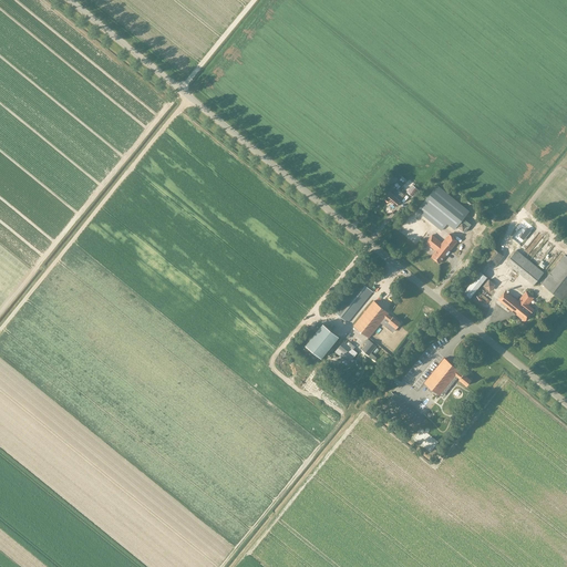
[(394,169),(387,179),(391,184),(392,183),(394,184),(401,176),(398,173),(394,169)]
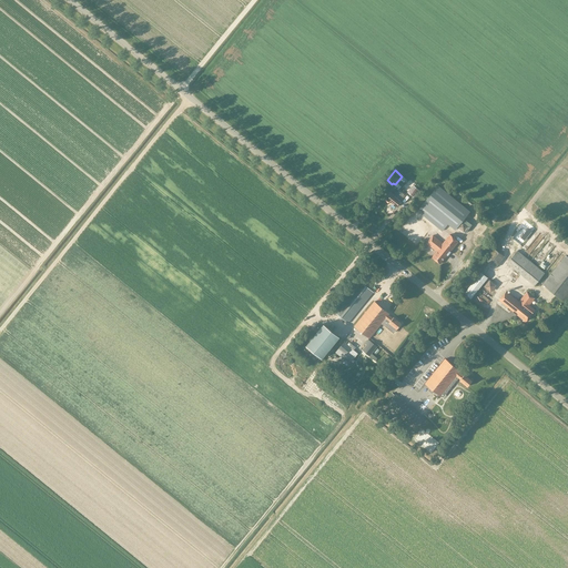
[(397,192),(394,189),(395,186),(393,184),(388,191),(388,190),(383,198),(389,202),(399,190),(397,192)]
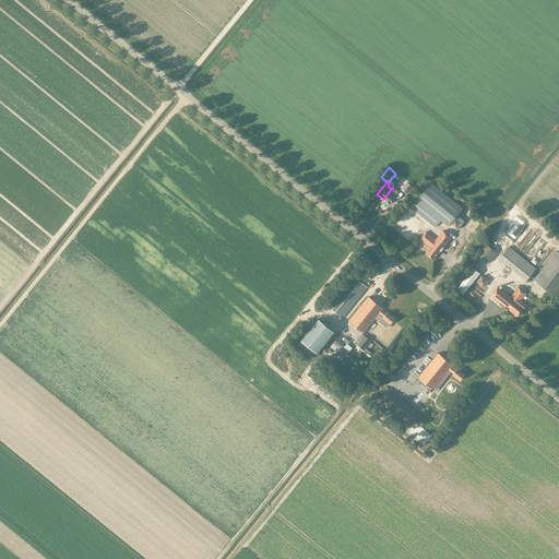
[(406,182),(401,190),(406,194),(412,188),(406,182)]
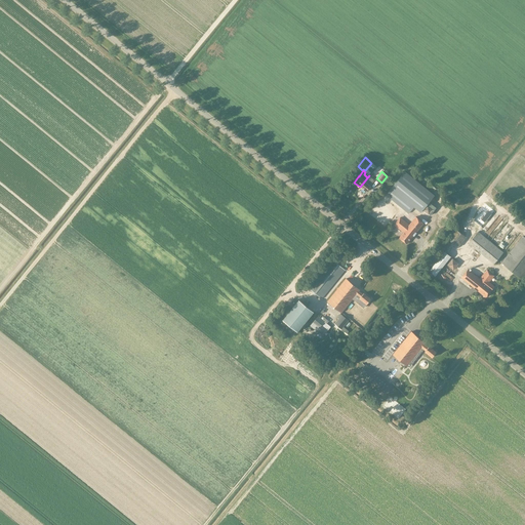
[(404,171),(386,195),(409,213),(414,207),(420,212),(422,209),(431,215),(434,211),(427,205),(433,197),(453,213),(455,210),(435,194),(434,196),(404,171)]
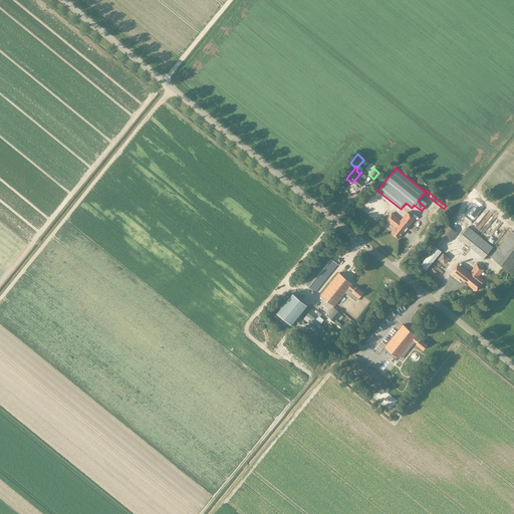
[(366,177),(363,174),(361,172),(352,183),(358,188),(366,177)]
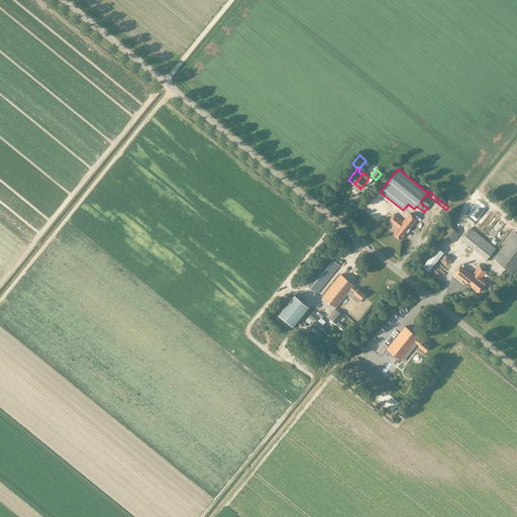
[(394,214),(388,221),(397,229),(393,234),(401,240),(417,220),(409,214),(403,222),(394,214)]
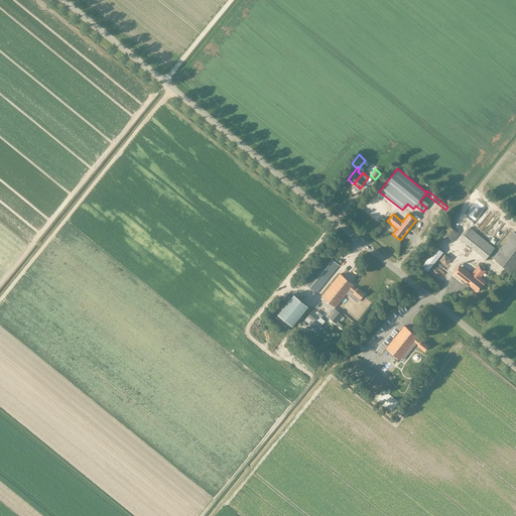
[(450,243),(459,233),(448,225),(440,236),(450,243)]
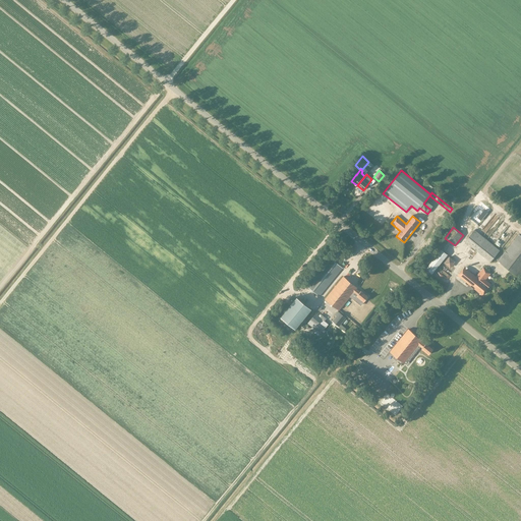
[(435,229),(428,238),(431,240),(438,231),(435,229)]
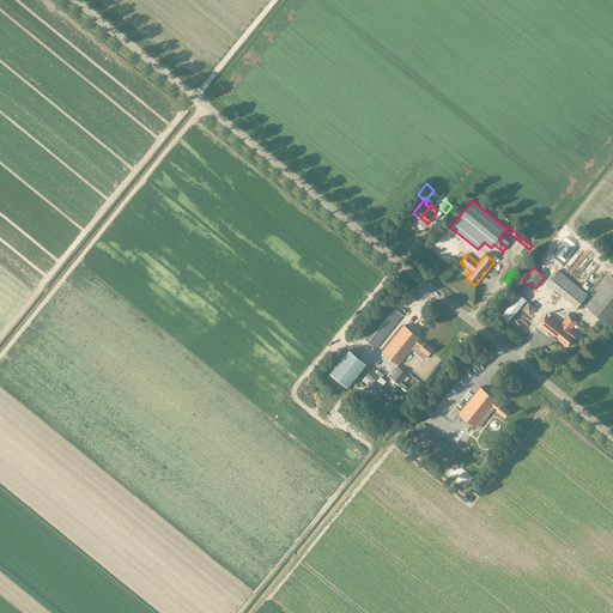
[(577,309),(588,295),(558,269),(547,284),(577,309)]
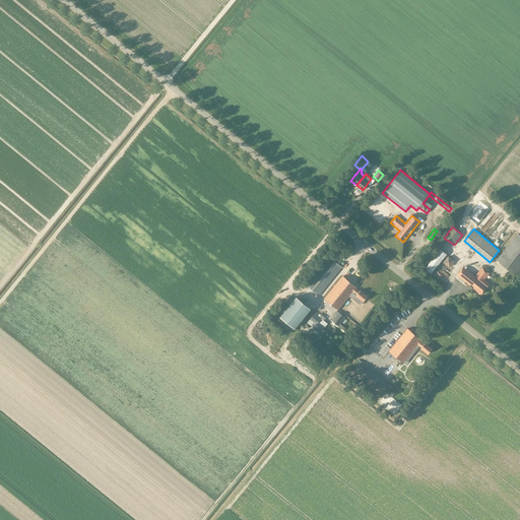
[(493,232),(488,238),(496,245),(503,236),(500,233),(499,234),(496,231),(494,233),(493,232)]
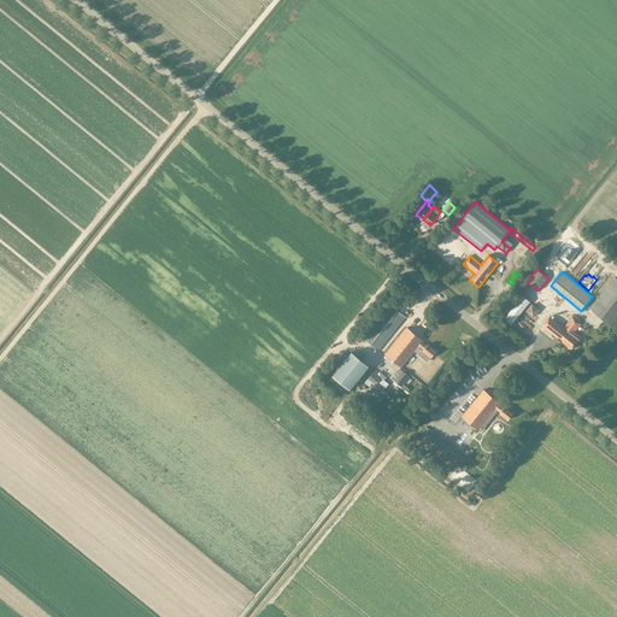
[(612,329),(616,322),(616,278),(615,277),(589,309),(612,329)]
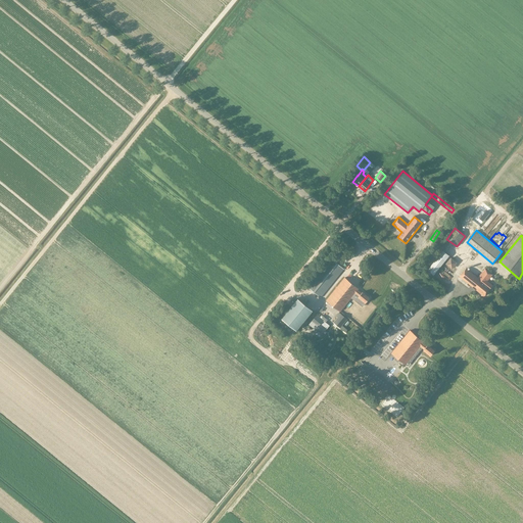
[(433,276),(449,255),(442,250),(427,270),(433,276)]
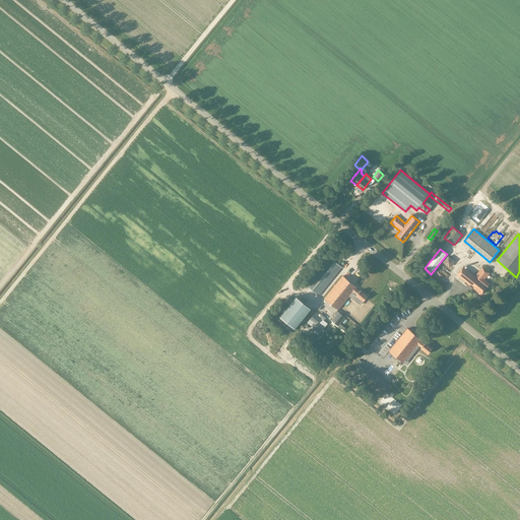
[(449,267),(454,261),(448,256),(443,262),(449,267)]
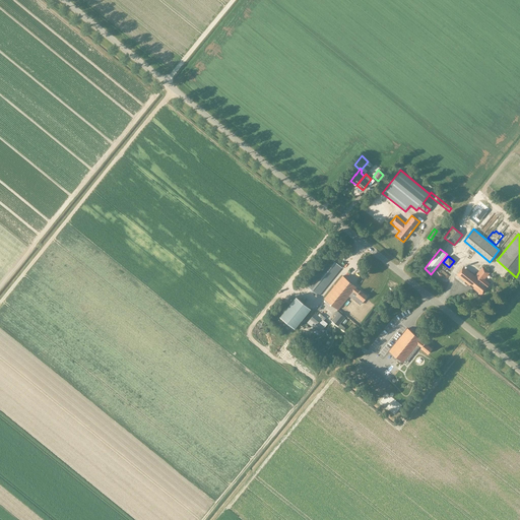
[(318,296),(341,267),(329,257),(306,285),(318,296)]
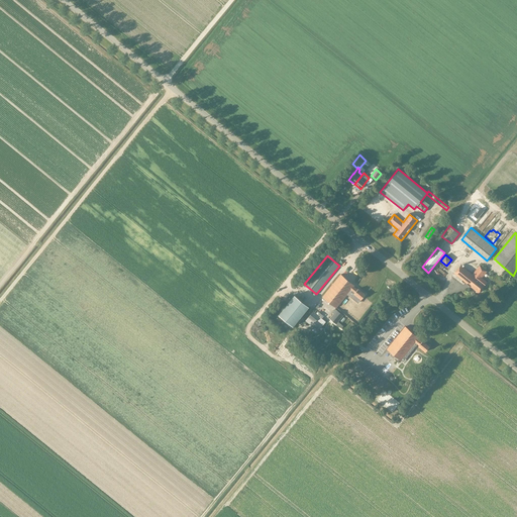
[(460,266),(454,274),(479,293),(485,285),(487,282),(482,278),(487,272),(480,266),(473,275),(460,266)]
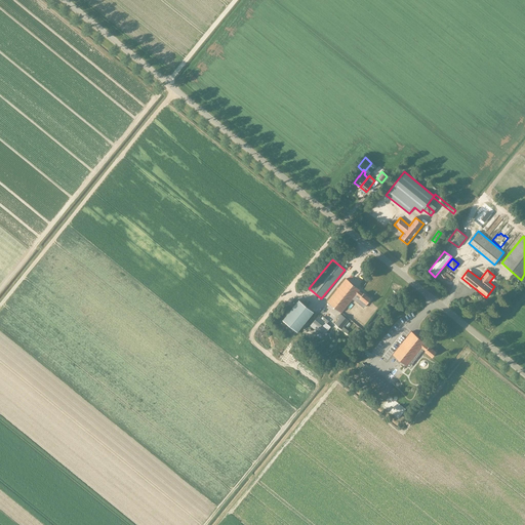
[(364,308),(371,298),(364,293),(363,294),(359,290),(360,290),(346,279),(327,301),(341,313),(356,294),(360,297),(357,301),(364,308)]
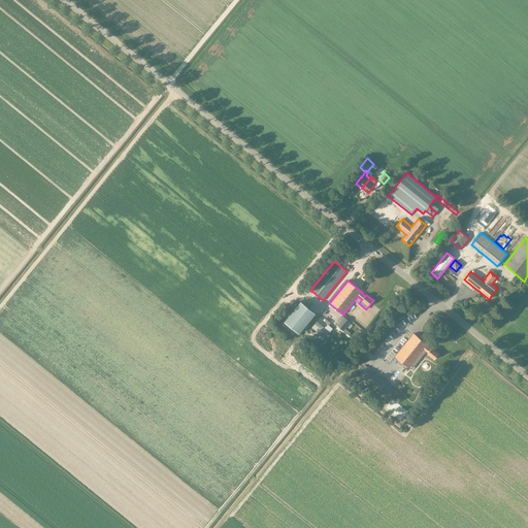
[(300,301),(285,321),(299,333),(316,312),(300,301)]
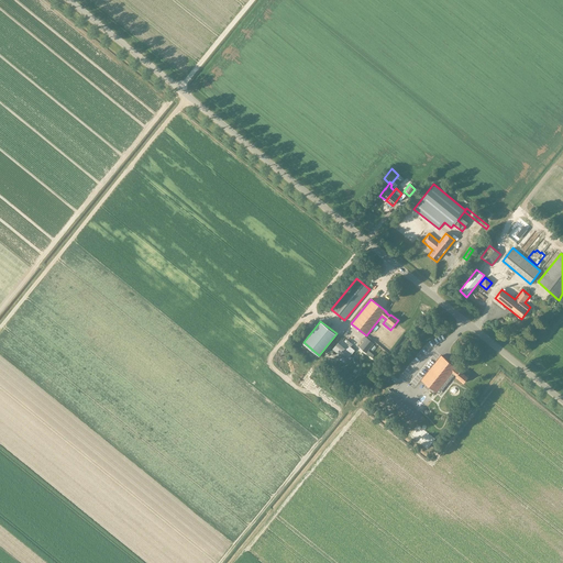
[(364,342),(359,348),(366,353),(374,344),(365,337),(362,340),(364,342)]
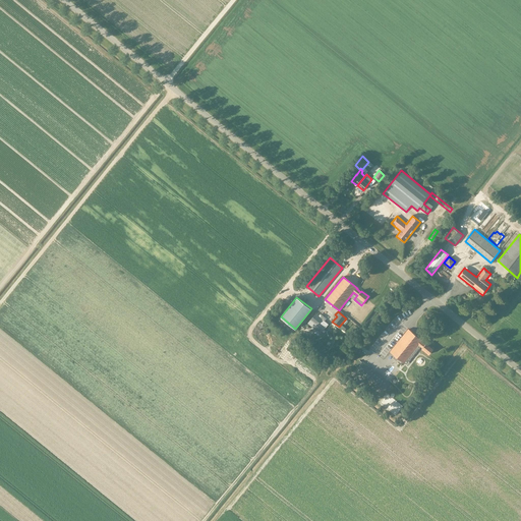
[(315,313),(310,321),(308,324),(314,328),(313,329),(321,334),(326,328),(325,327),(328,325),(322,320),(322,319),(315,313)]
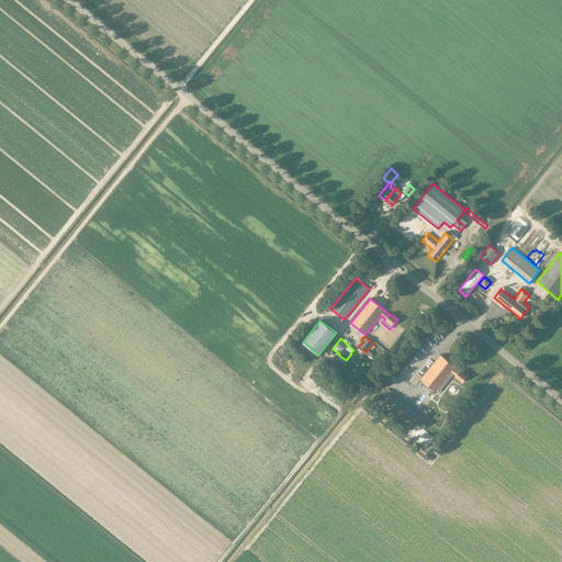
[(462,382),(467,377),(459,371),(454,368),(454,367),(440,356),(420,380),(436,392),(451,372),(456,375),(454,377),(462,382)]
